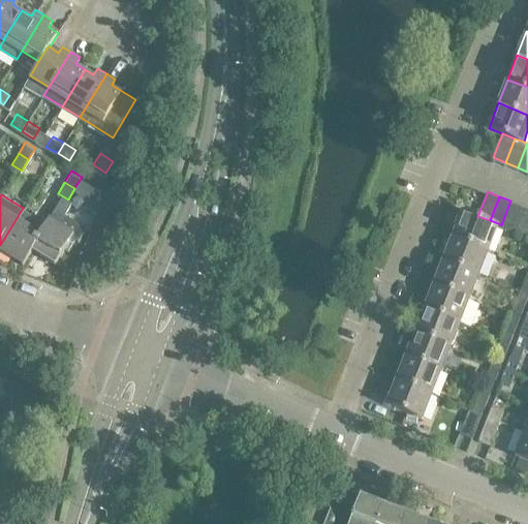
[(501,225),(513,229),(523,205),(510,201),(501,225)]
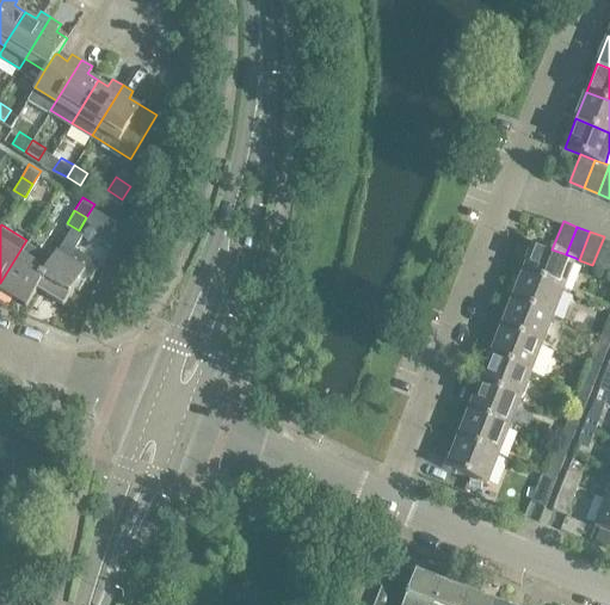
[(592,265),(607,270),(609,261),(609,239),(604,236),(592,265)]
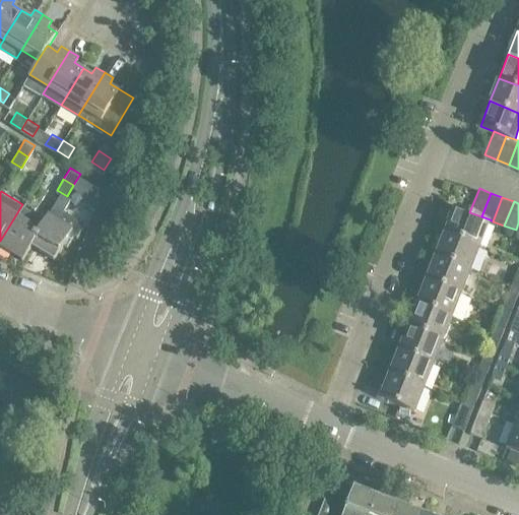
[(45,217),(22,204),(0,241),(0,244),(23,259),(33,243),(31,242),(40,228),(39,228),(45,217)]
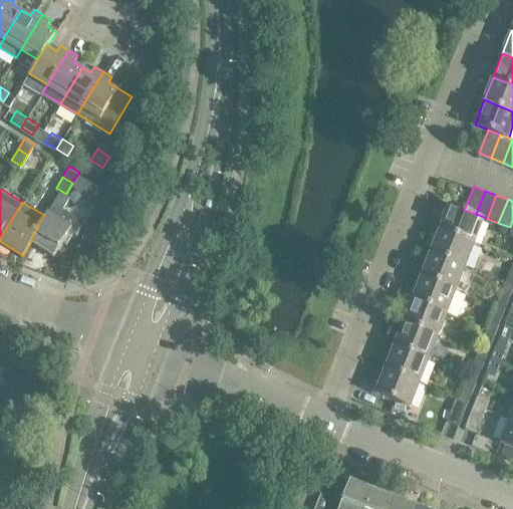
[(450,204),(441,229),(474,242),(484,217),(476,214),(464,210),(450,204)]
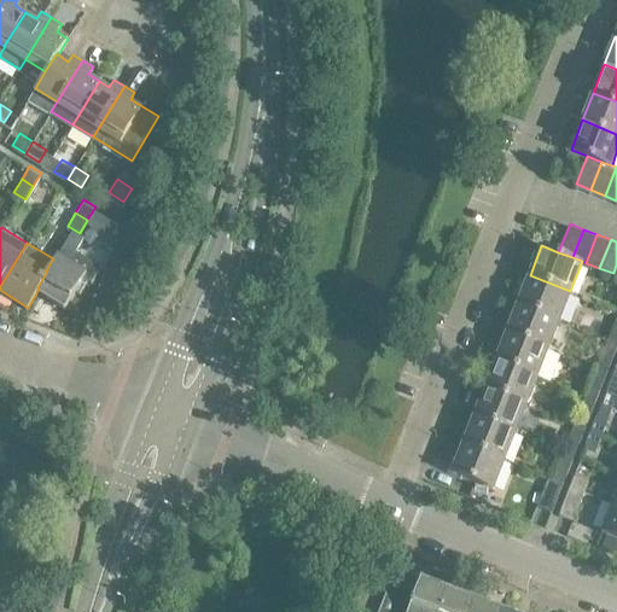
[(76,249),(69,260),(57,254),(53,258),(46,270),(47,270),(38,287),(39,289),(65,306),(80,281),(89,287),(103,264),(76,249)]
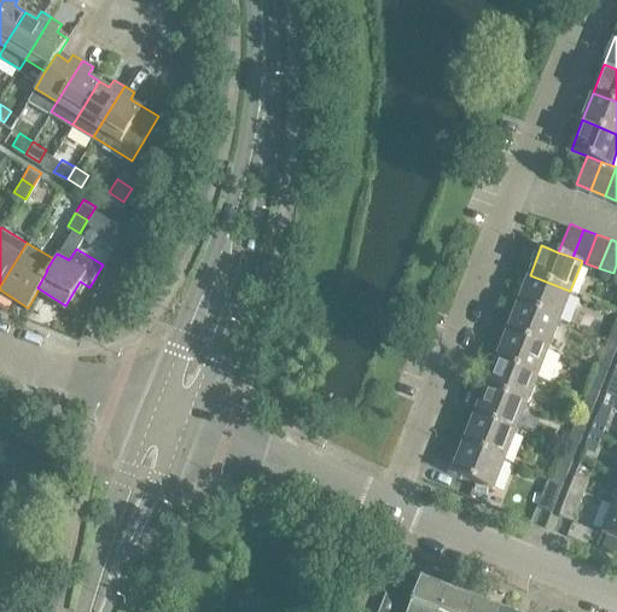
[(530,275),(519,302),(559,319),(570,291),(530,275)]
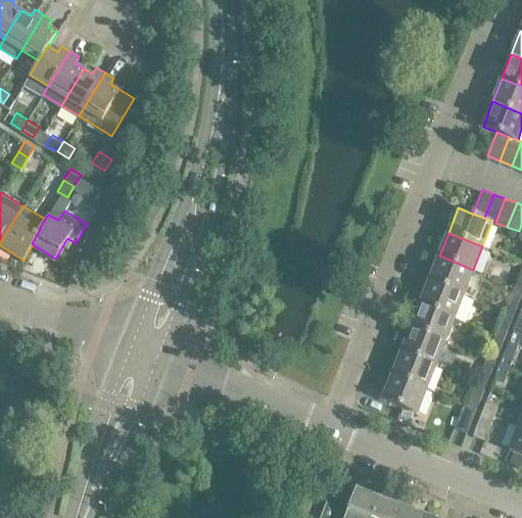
[(464,293),(473,270),(439,255),(430,280),(464,293)]
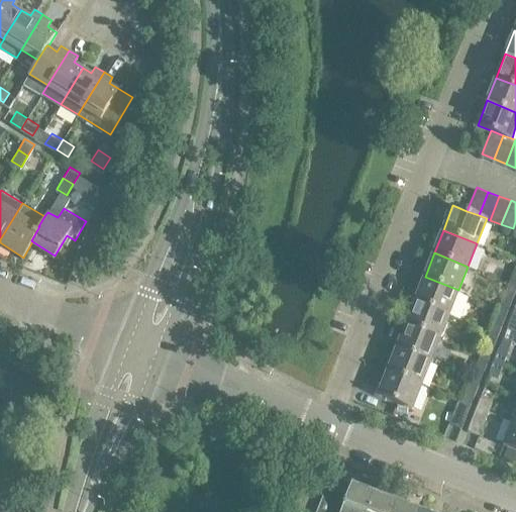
[(449,313),(458,290),(425,277),(416,300),(449,313)]
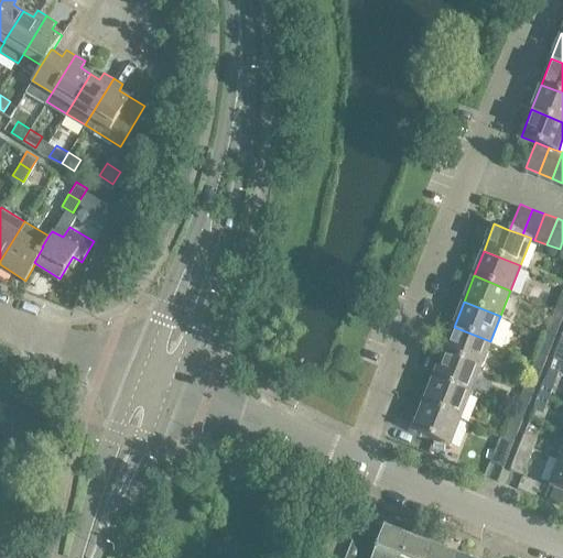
[(562,310),(555,307),(544,334),(554,337),(562,315),(562,310)]
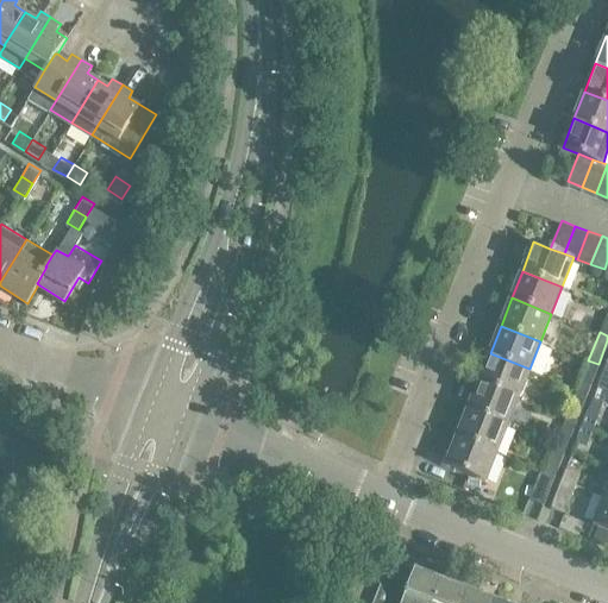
[(519,396),(530,369),(490,353),(480,381),(519,396)]
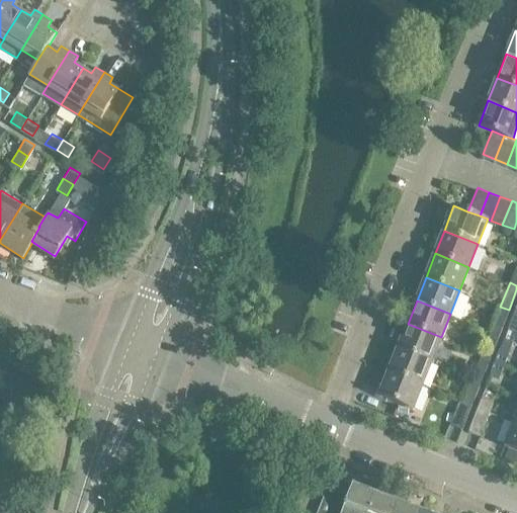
[(509,310),(500,307),(491,330),(500,333),(509,310)]
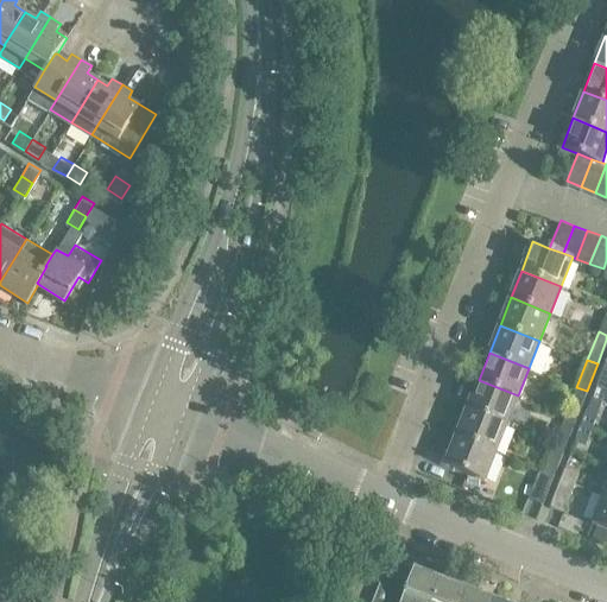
[(507,423),(518,395),(479,380),(468,407),(507,423)]
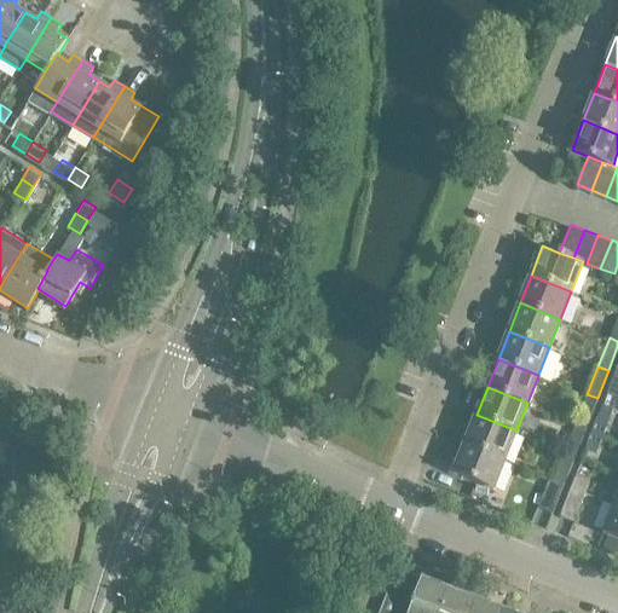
[(598,398),(587,394),(576,422),(587,427),(598,398)]
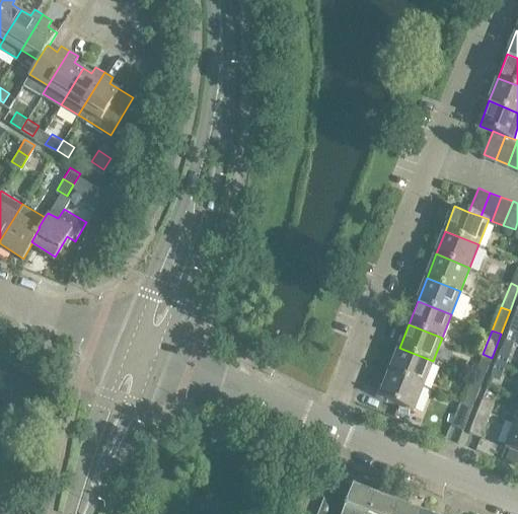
[(502,346),(497,360),(506,363),(512,350),(502,346)]
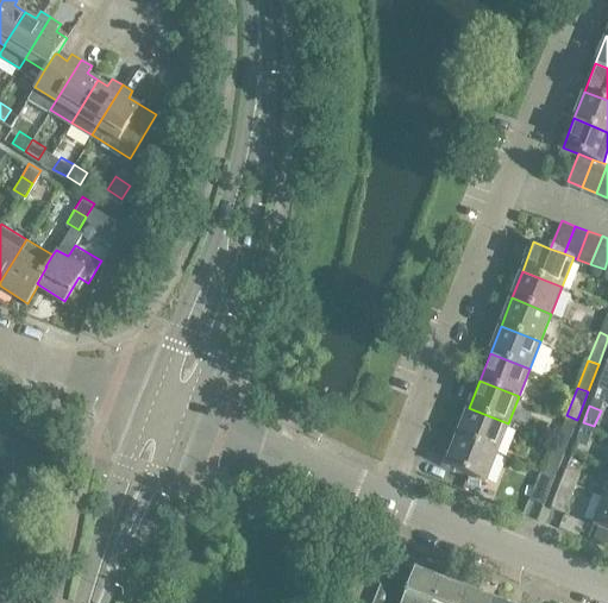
[(508,424),(469,408),(458,435),(497,451),(508,424)]
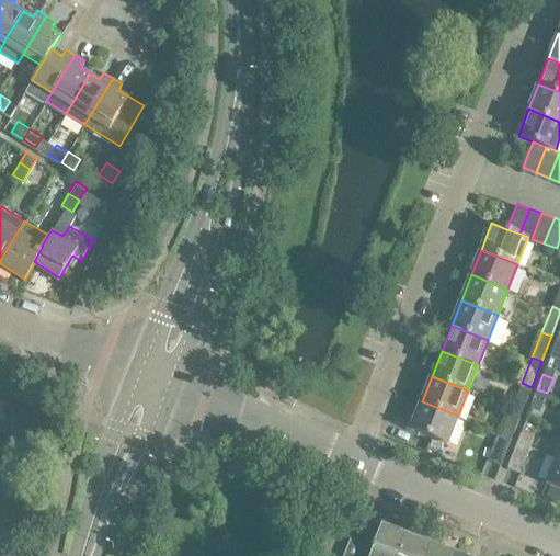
[(532,387),(522,383),(512,408),(522,412),(532,387)]
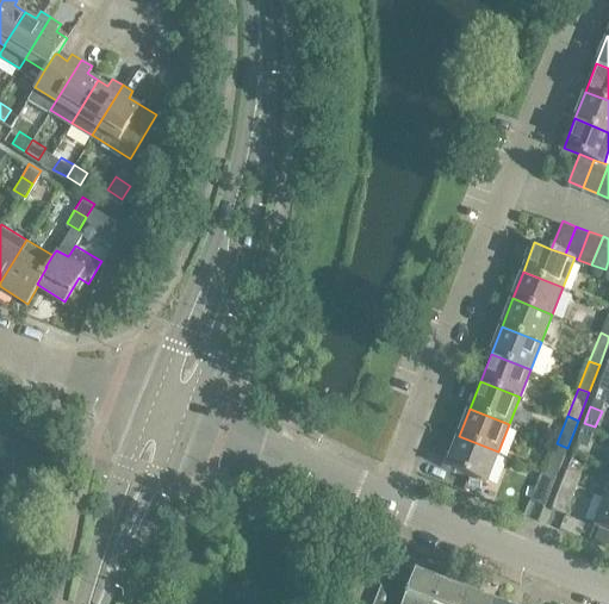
[(584,423),(578,439),(589,442),(595,427),(584,423)]
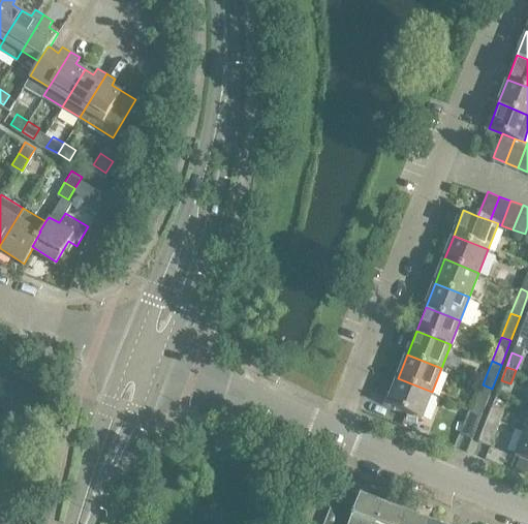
[(432,392),(398,378),(387,403),(423,417),(432,392)]
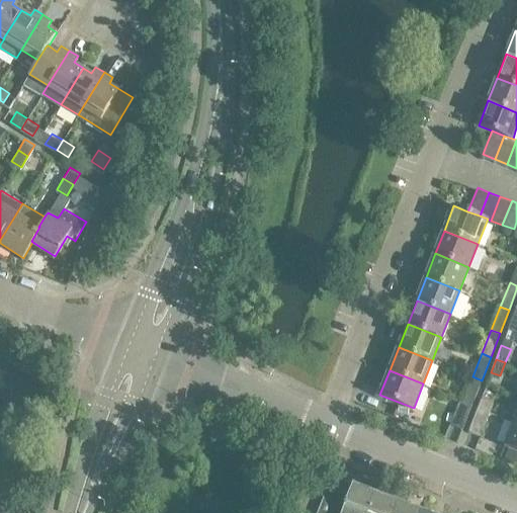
[(482,380),(472,376),(463,400),(472,403),(482,380)]
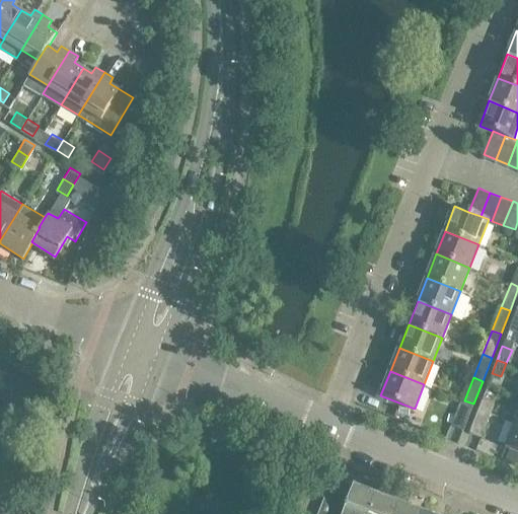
[(479,406),(491,410),(494,401),(483,397),(479,406)]
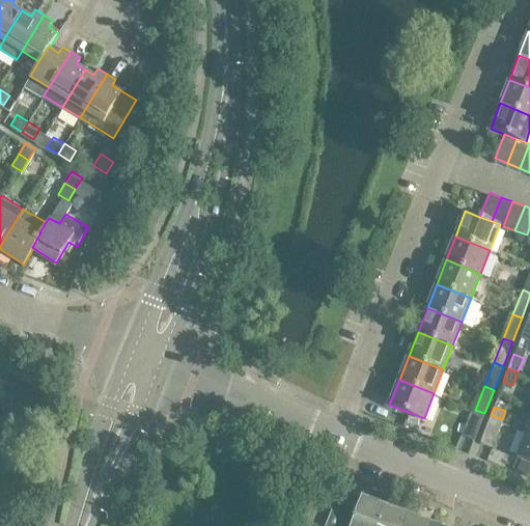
[(462,434),(475,439),(484,413),(475,410),(472,408),(462,434)]
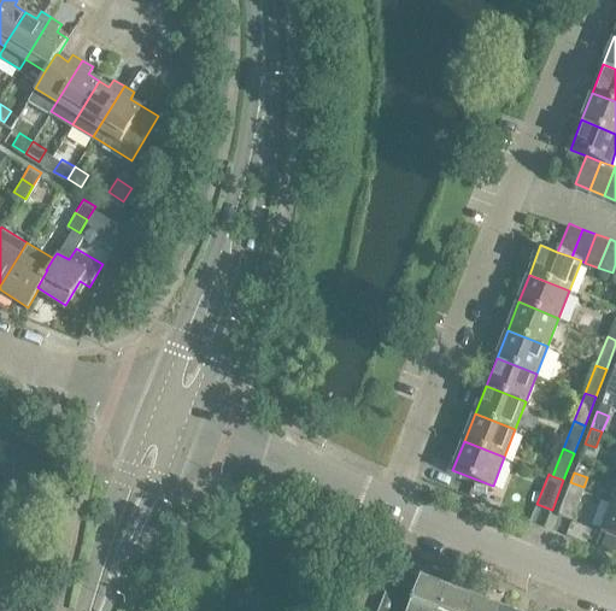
[(584,487),(570,482),(558,512),(572,517),(584,487)]
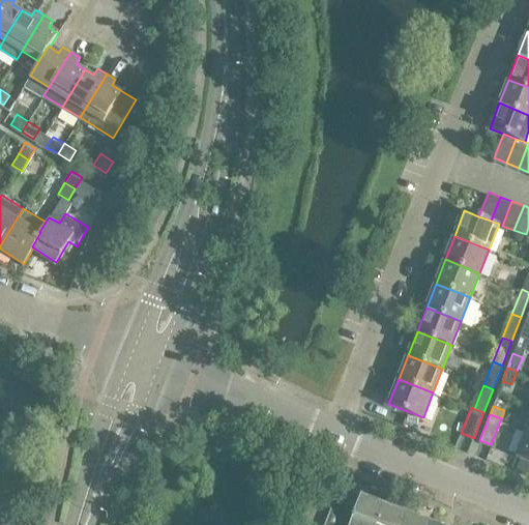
[(528,431),(527,430),(517,455),(528,460),(528,431)]
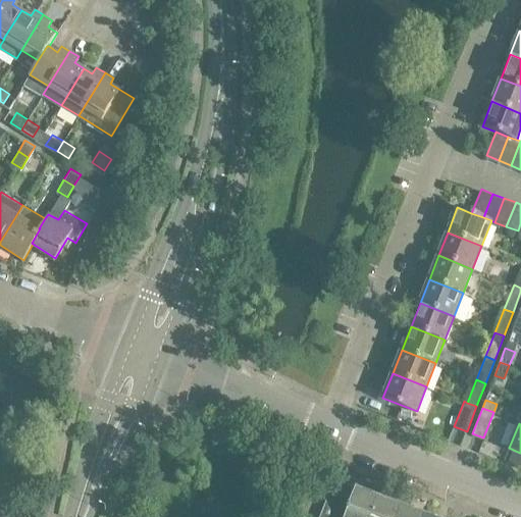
[(322,511),(333,516),(343,492),(331,487),(322,511)]
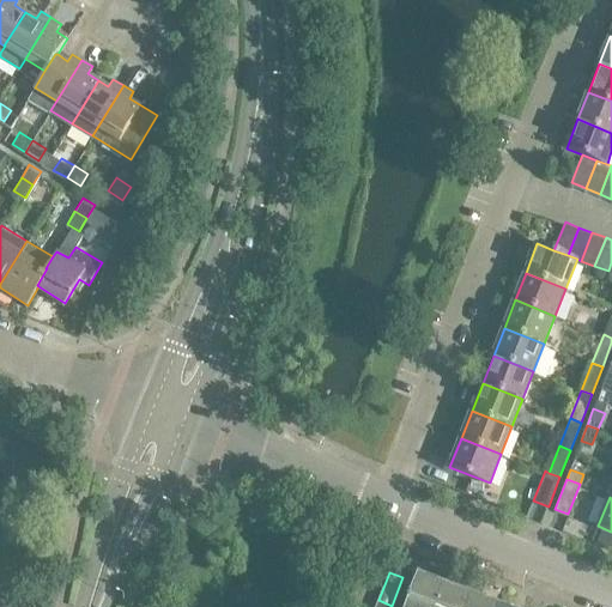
[(436,606),(446,583),(419,574),(416,582),(403,577),(392,606),(395,606),(436,606)]
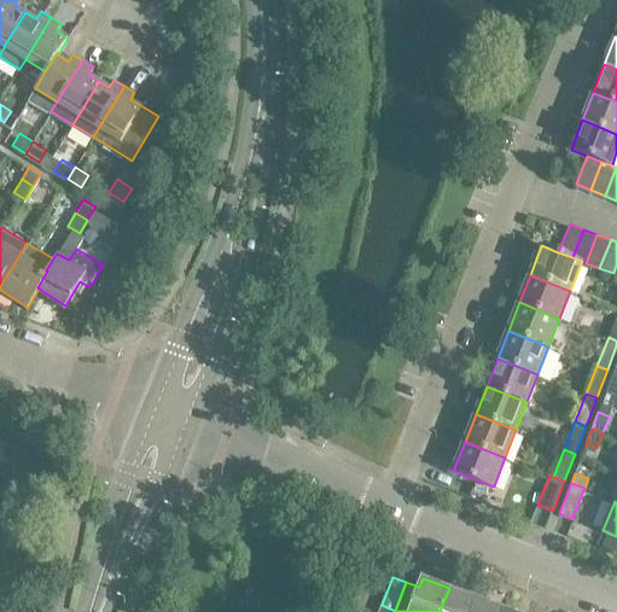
[(470,611),(476,599),(449,588),(440,611),(470,611)]
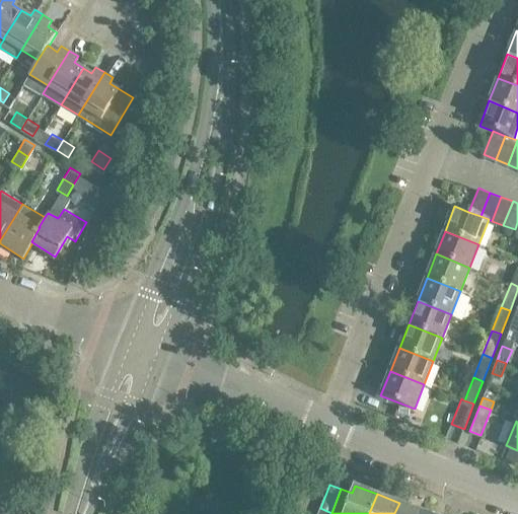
[(394,513),(421,513),(422,511),(399,503),(394,513)]
